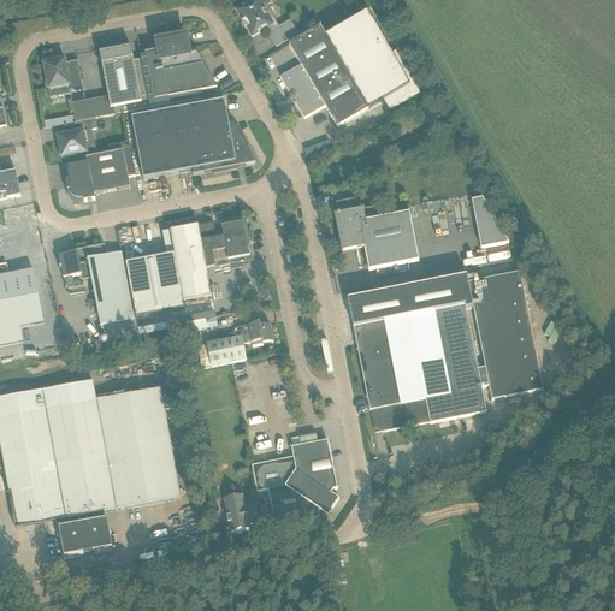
[(244,1),(236,7),(242,17),(241,18),(244,24),(246,23),(250,33),(266,24),(270,29),(268,30),(276,42),(285,36),(296,30),(289,18),(275,27),(259,0),(243,0),(244,1)]
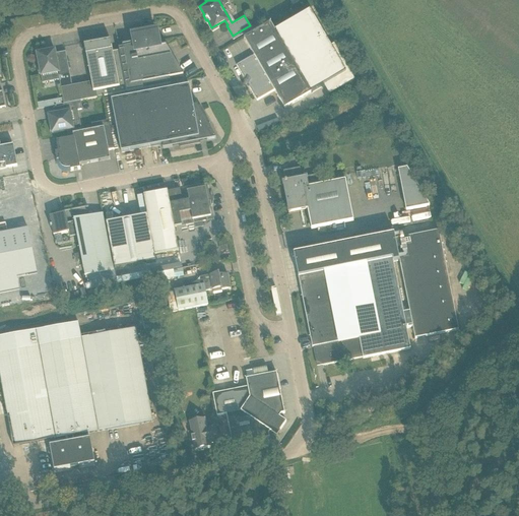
[(253,52),(236,62),(245,77),(242,81),(246,84),(247,81),(256,97),(273,86),(283,105),(293,100),(310,89),(323,82),(328,91),(350,78),(309,7),(274,27),(269,19),(251,29),(243,35),(253,52)]
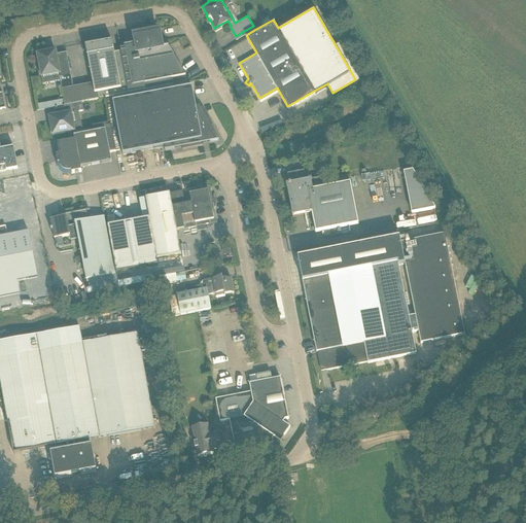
[(171,75),(184,73),(167,42),(165,43),(164,36),(160,37),(158,28),(134,32),(135,42),(119,45),(128,90),(172,81),(171,75)]
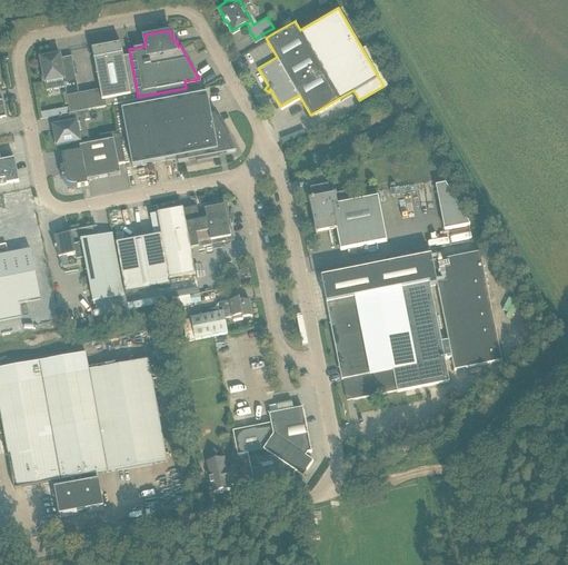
[(138,97),(129,51),(122,53),(122,50),(121,50),(120,48),(121,48),(120,40),(115,41),(115,40),(106,42),(90,45),(92,53),(101,97),(103,97),(105,103),(138,97)]
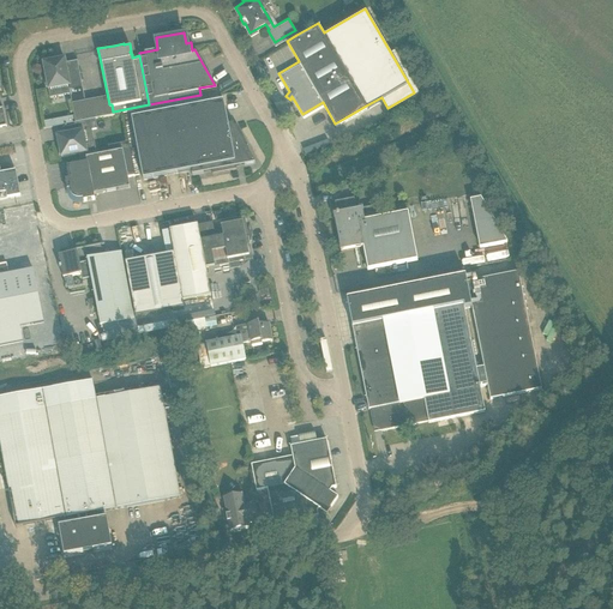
[(64,55),(52,58),(50,55),(44,56),(44,59),(42,59),(44,68),(46,76),(43,77),(44,83),(47,83),(48,84),(47,84),(49,94),(70,90),(68,85),(82,83),(77,56),(64,59),(64,55)]
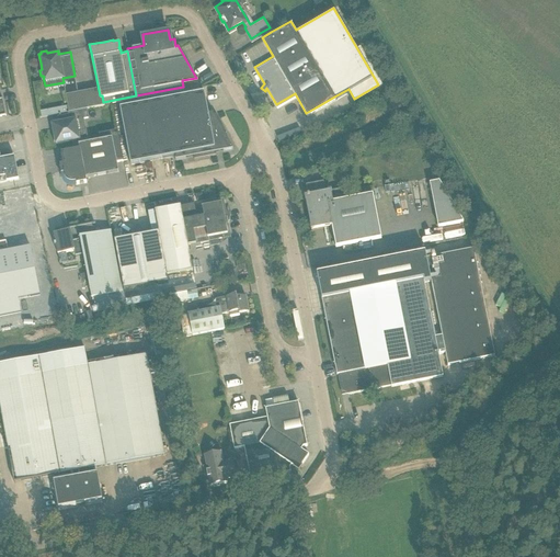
[(120,105),(129,161),(174,152),(174,157),(185,155),(184,154),(192,151),(193,156),(215,151),(215,148),(221,146),(223,148),(232,146),(221,132),(225,129),(215,111),(208,114),(203,89),(120,105)]
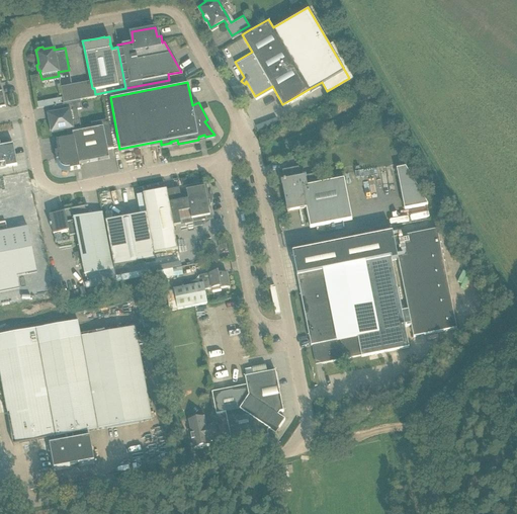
[(51,116),(47,117),(49,127),(50,127),(50,126),(51,126),(51,129),(71,125),(72,126),(71,126),(71,127),(80,125),(78,115),(70,117),(68,108),(80,105),(80,106),(81,106),(79,97),(63,100),(61,100),(61,101),(62,101),(63,108),(49,111),(51,116)]
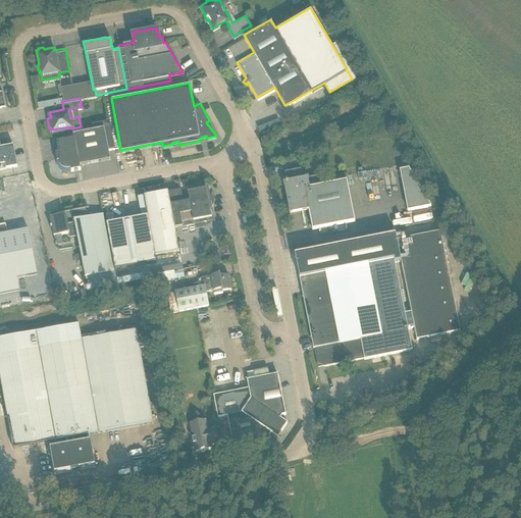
[(91,120),(91,121),(92,121),(93,126),(72,131),(72,135),(56,139),(58,149),(55,150),(56,158),(58,158),(58,160),(59,161),(59,163),(60,163),(61,164),(62,165),(63,166),(64,166),(65,166),(66,166),(70,166),(70,167),(80,166),(79,162),(109,156),(108,147),(113,146),(113,147),(114,147),(108,117),(91,120)]
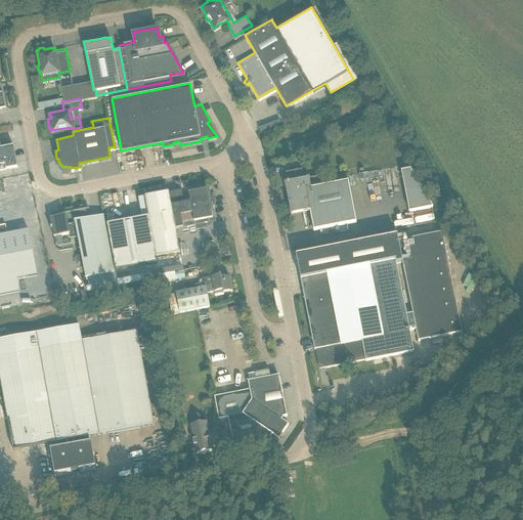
[(0,162),(4,162),(5,165),(15,163),(11,144),(10,144),(8,137),(0,139),(0,162)]
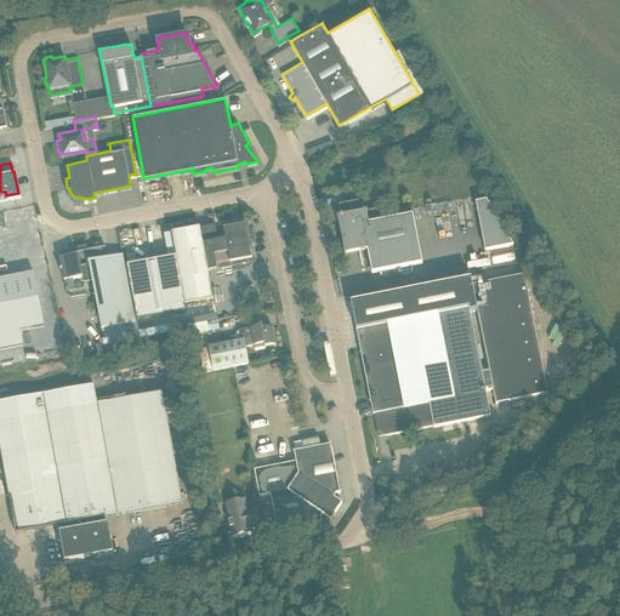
[(515,238),(493,192),(466,204),(472,218),(477,216),(491,249),(515,238)]
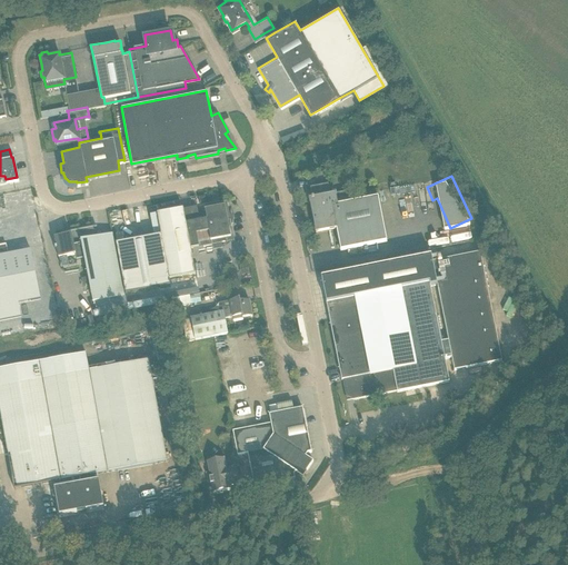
[(420,179),(412,181),(415,196),(422,195),(420,179)]
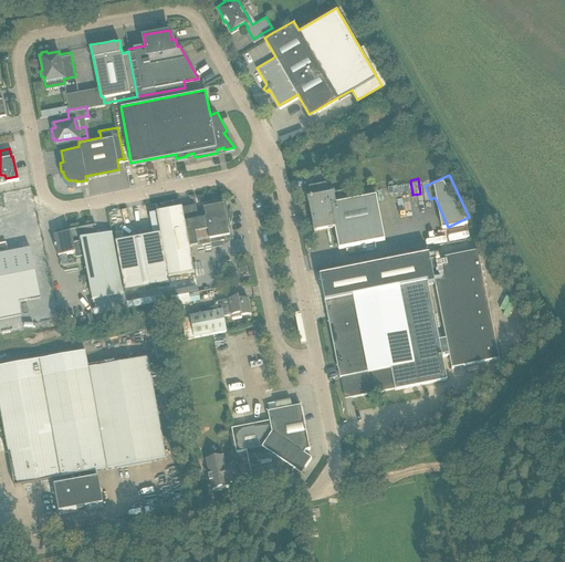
[(306,194),(307,197),(313,228),(334,225),(337,246),(384,237),(375,193),(346,198),(344,187),(327,190),(325,179),(307,183),(310,193),(309,193),(309,194),(306,194)]
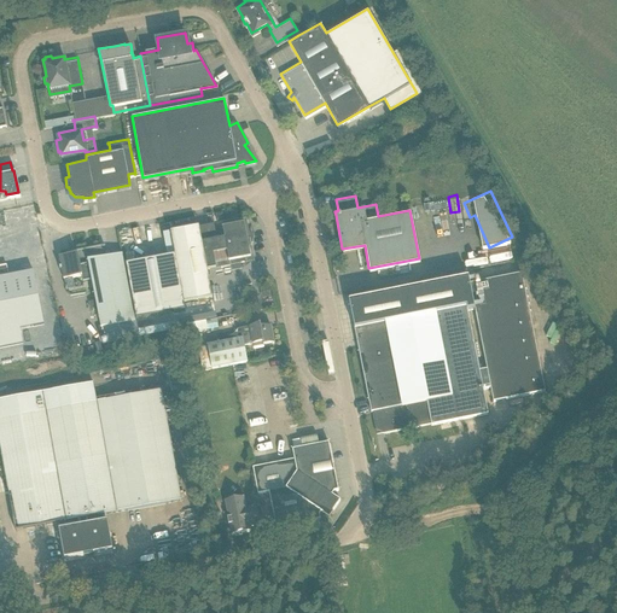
[(430,199),(431,212),(441,211),(440,198),(430,199)]
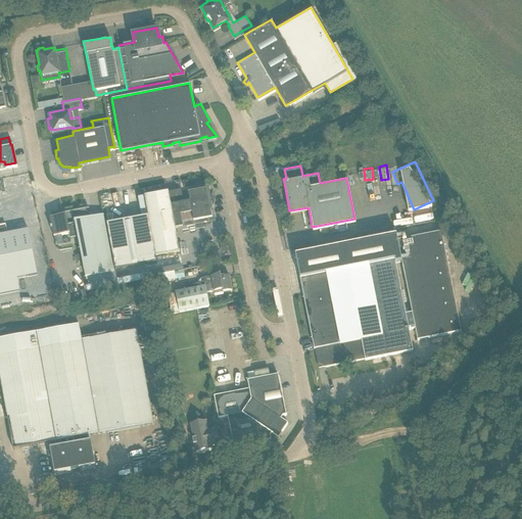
[(189,198),(183,199),(180,187),(168,189),(168,188),(143,193),(154,253),(179,248),(174,222),(185,220),(186,223),(215,218),(207,182),(187,186),(189,198)]
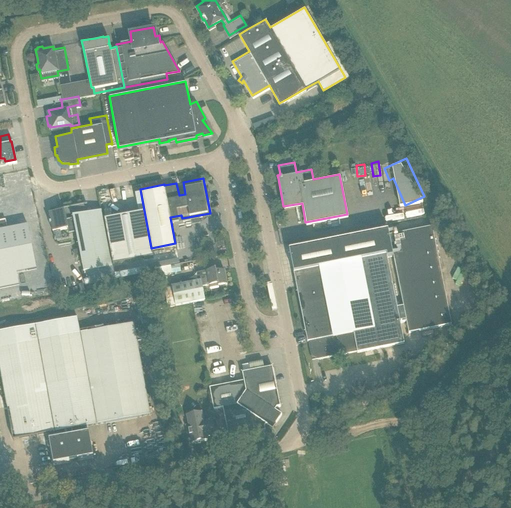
[(67,225),(66,222),(73,221),(83,269),(111,263),(100,207),(85,210),(83,200),(63,204),(63,206),(47,209),(49,219),(50,219),(51,227),(67,225)]
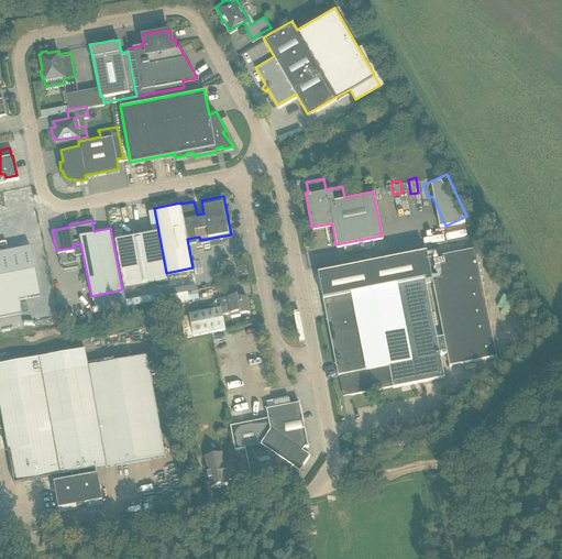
[(0,314),(20,309),(18,296),(39,293),(30,243),(8,248),(6,238),(0,238),(0,314)]
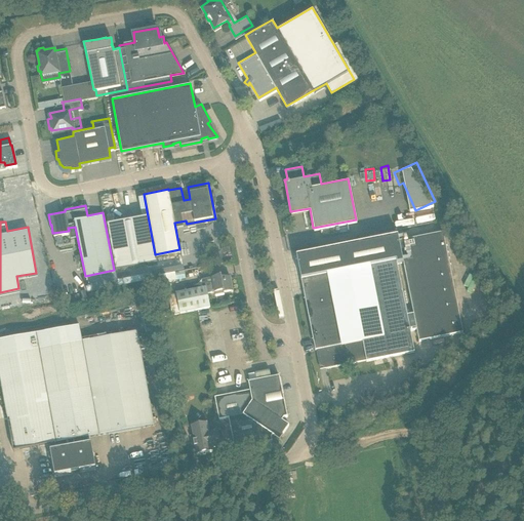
[(417,338),(462,329),(442,229),(398,238),(397,232),(295,252),(303,290),(311,330),(314,348),(315,348),(318,360),(325,365),(363,357),(365,357),(365,358),(413,349),(409,326),(415,325),(417,338)]
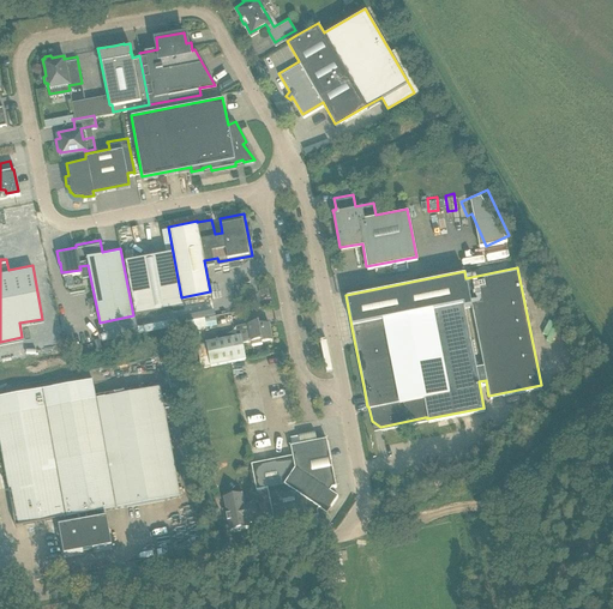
[(190,319),(179,321),(181,335),(192,333),(191,326),(190,319)]
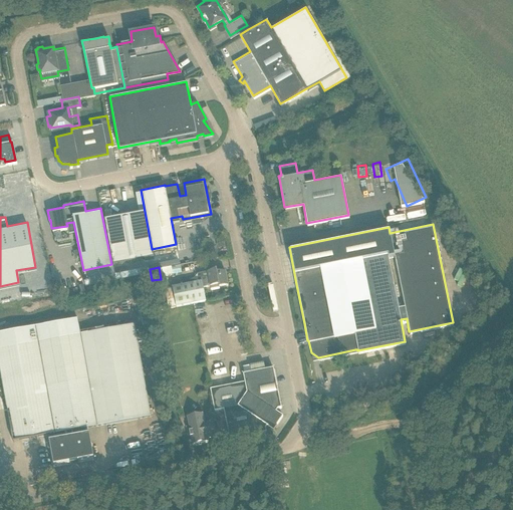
[(171,284),(164,286),(167,305),(205,298),(202,284),(209,283),(210,286),(227,282),(224,268),(216,269),(216,267),(206,269),(208,274),(197,276),(197,278),(171,283),(171,284)]
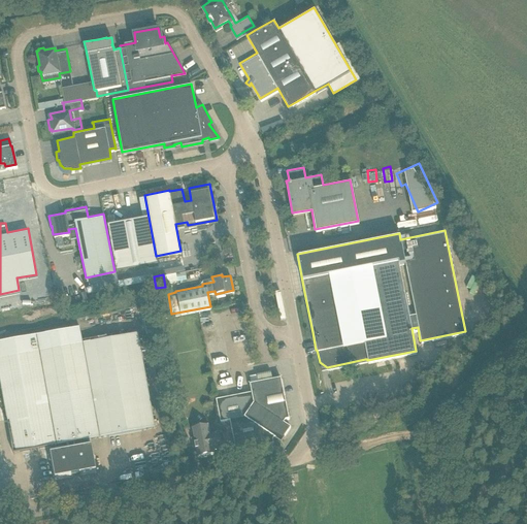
[(0,384),(10,440),(12,451),(154,424),(136,330),(81,339),(78,324),(0,338),(0,384)]
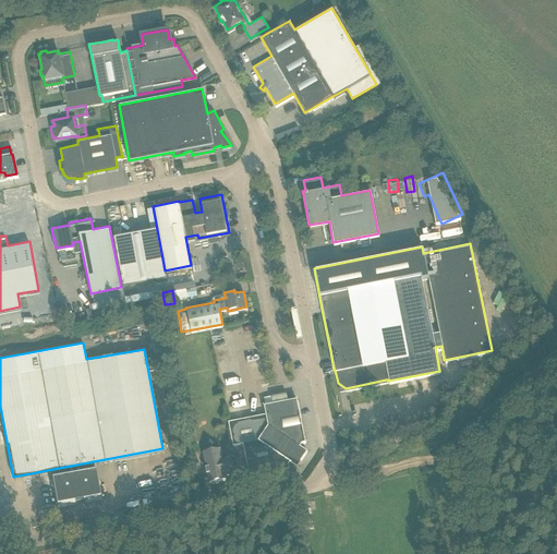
[(227,420),(231,442),(241,441),(246,462),(249,473),(288,466),(287,461),(289,458),(292,461),(299,460),(306,448),(299,444),(301,441),(304,440),(295,396),(285,398),(263,402),(265,412),(227,420)]
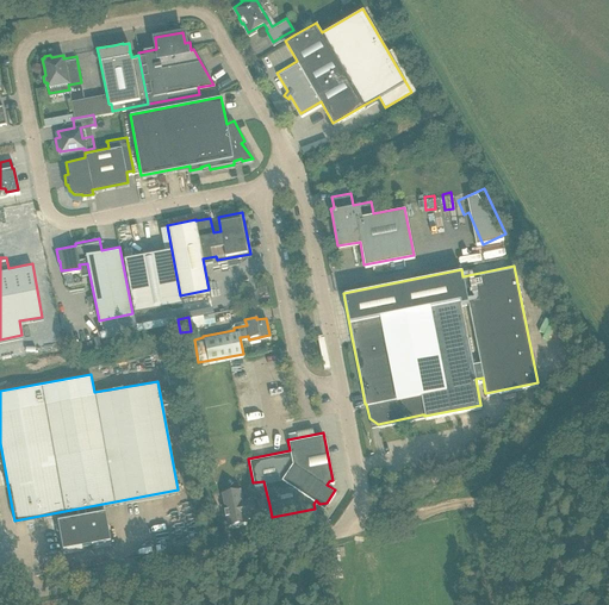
[(221,491),(225,512),(228,524),(246,521),(244,516),(256,513),(252,494),(237,498),(235,487),(221,491)]
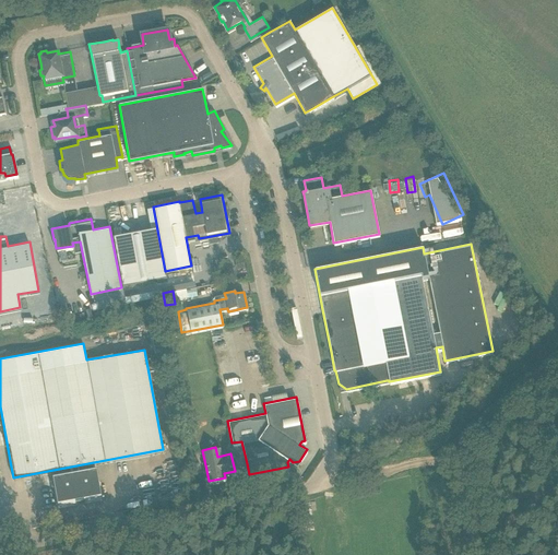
[(52,476),(57,503),(101,494),(96,468),(52,476)]
